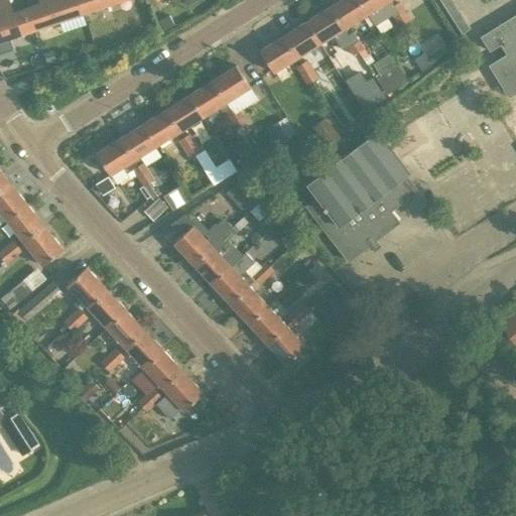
[(0,0),(0,40),(9,38),(34,29),(27,8),(14,12),(9,0),(0,0)]
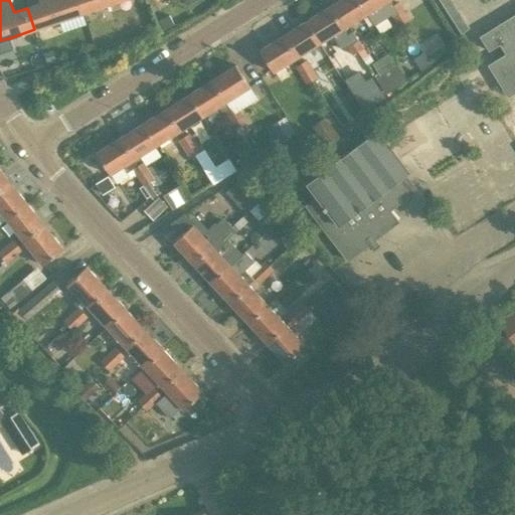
[(39,0),(40,3),(27,8),(34,29),(58,21),(83,13),(78,0),(39,0)]
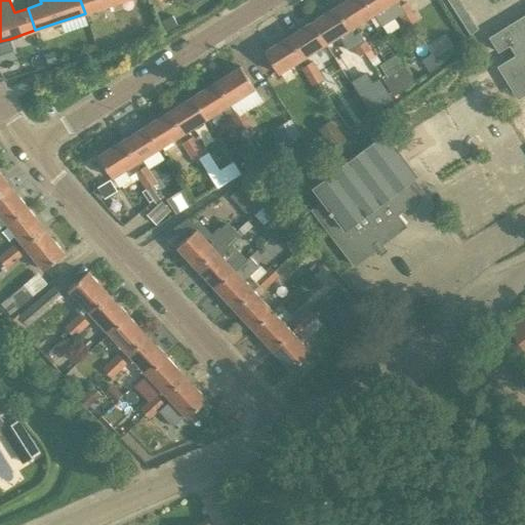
[(80,0),(85,13),(110,4),(123,0),(80,0)]
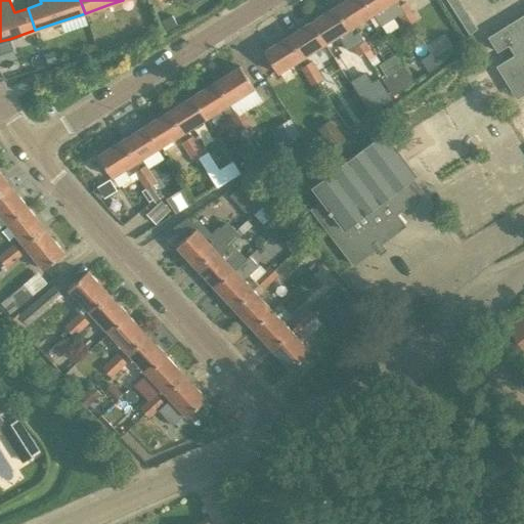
[(363,0),(346,0),(336,7),(349,29),(373,13),(363,0)]
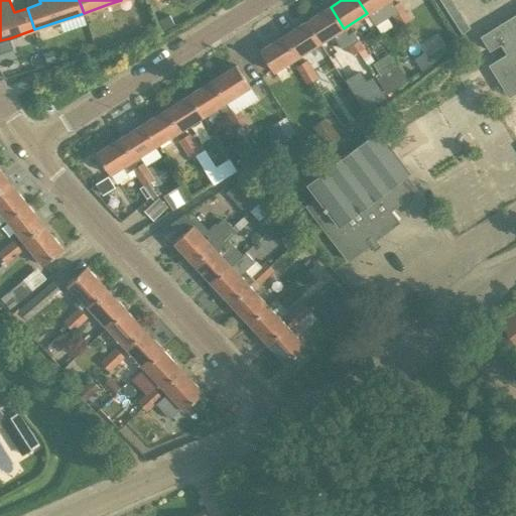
[(393,5),(390,0),(358,0),(367,13),(373,22),(375,25),(391,15),(388,8),(393,5)]
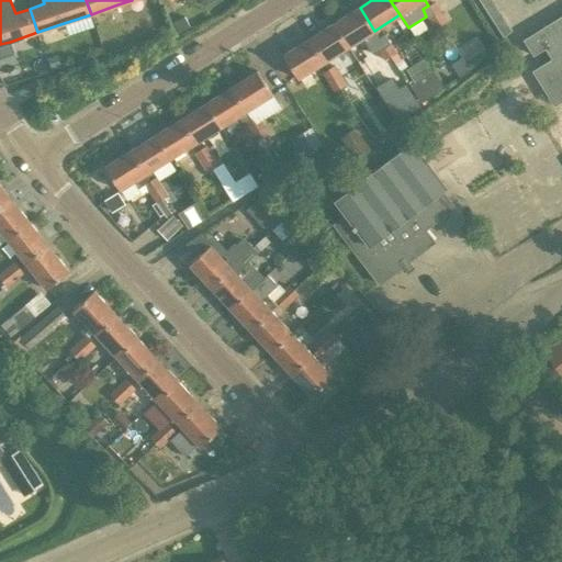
[(561,0),(538,0),(539,0),(561,0),(561,15),(524,40),(534,55),(546,48),(552,58),(532,70),(554,105),(561,100),(561,0)]
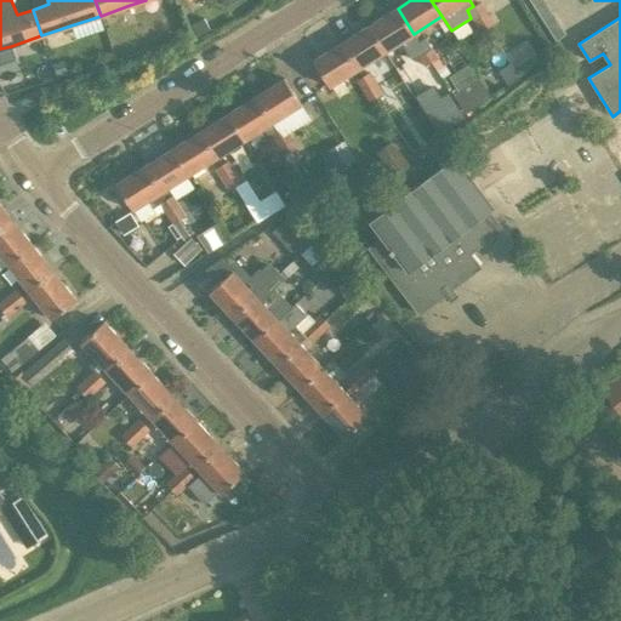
[(471,18),(473,21),(488,12),(480,1),(473,6),(467,10),(471,18)]
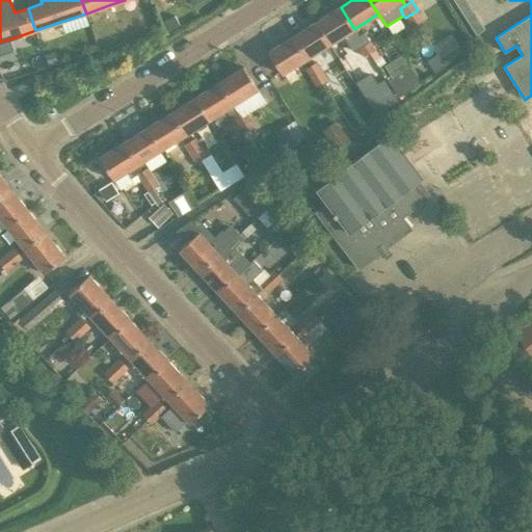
[(341,7),(317,22),(330,44),(354,29),(341,7)]
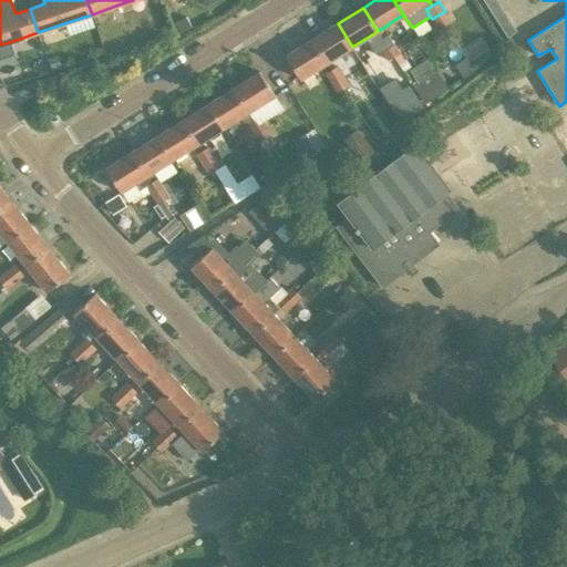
[(439,29),(440,28),(444,24),(451,20),(445,11),(432,19),(439,29)]
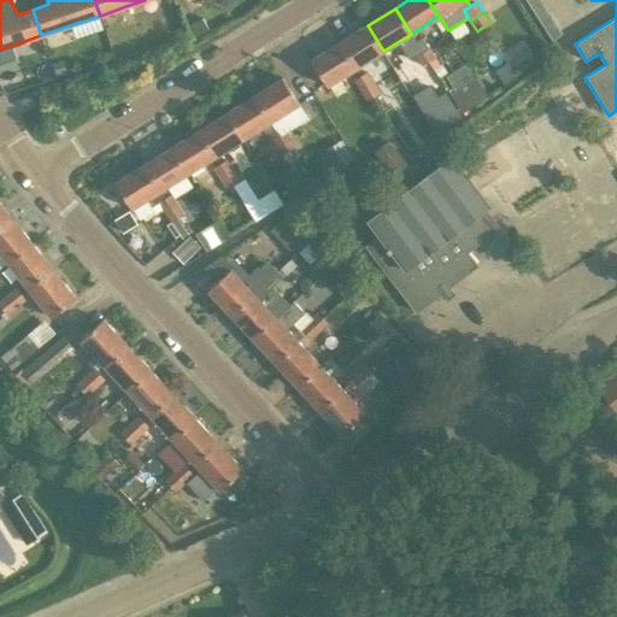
[(368,25),(340,42),(356,68),(383,51),(368,25)]
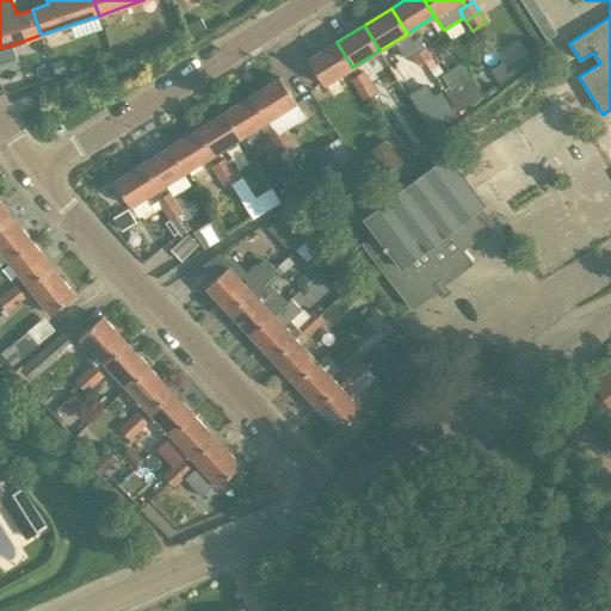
[(405,44),(412,55),(425,47),(418,36),(405,44)]
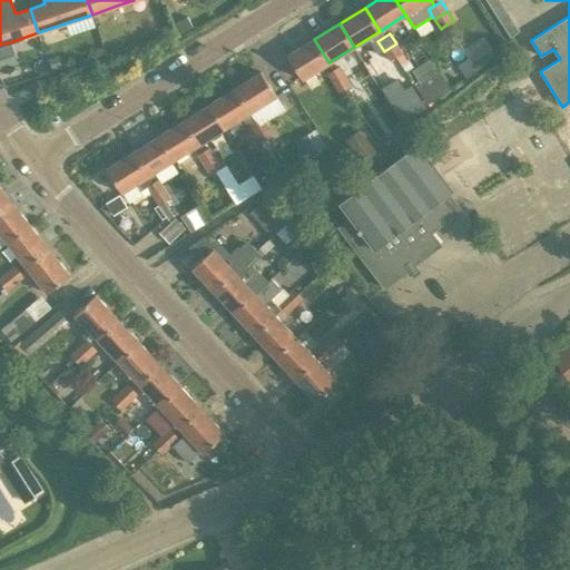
[(328,62),(314,39),(288,56),(303,79),(328,62)]
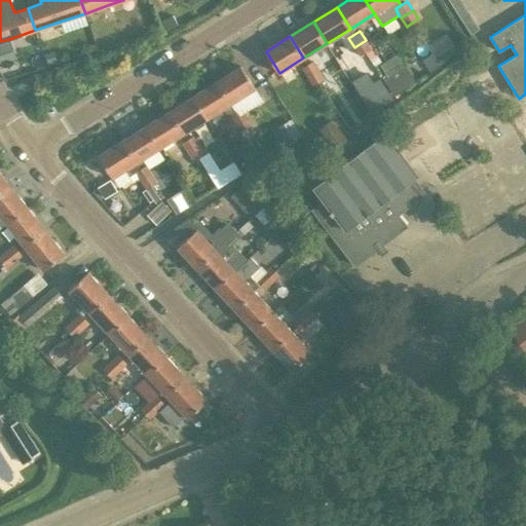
[(366,40),(354,47),(360,57),(371,48),(366,40)]
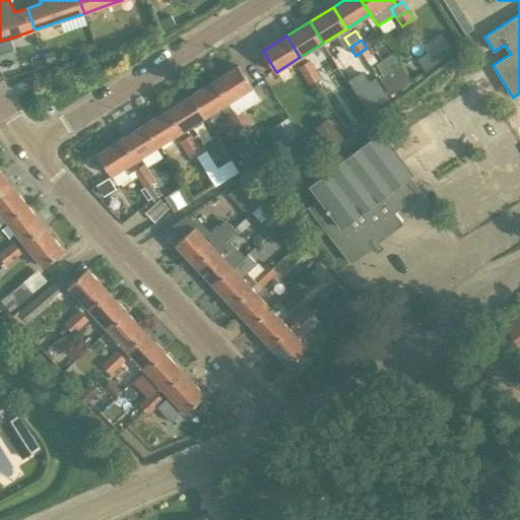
[(298,67),(304,76),(315,69),(310,60),(298,67)]
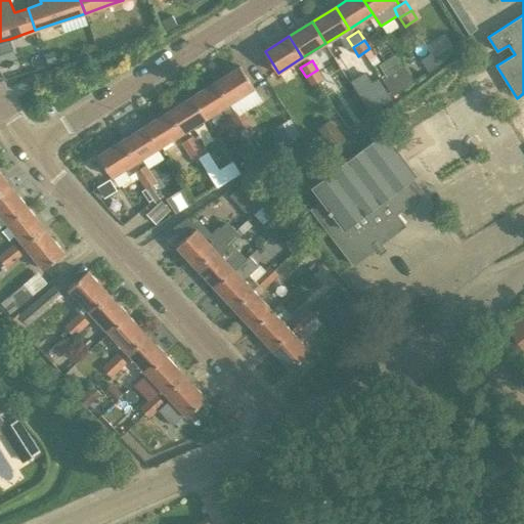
[(387,77),(383,79),(393,95),(415,82),(404,66),(387,77)]
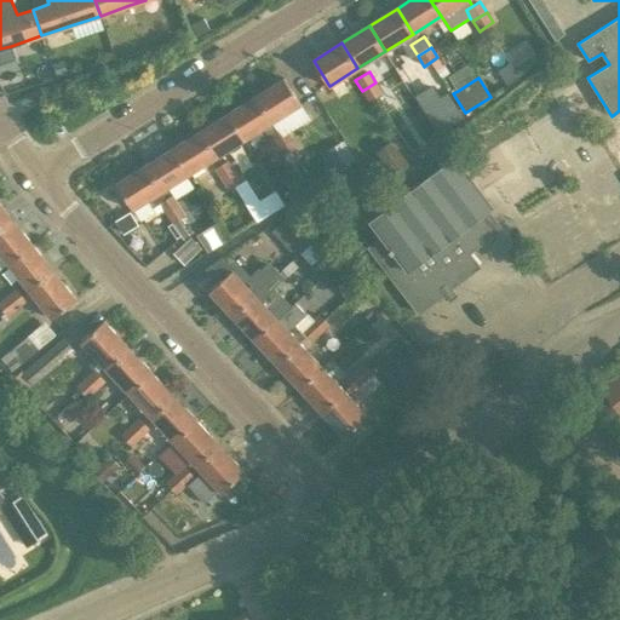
[(283,79),(256,97),(271,122),(300,104),(283,79)]
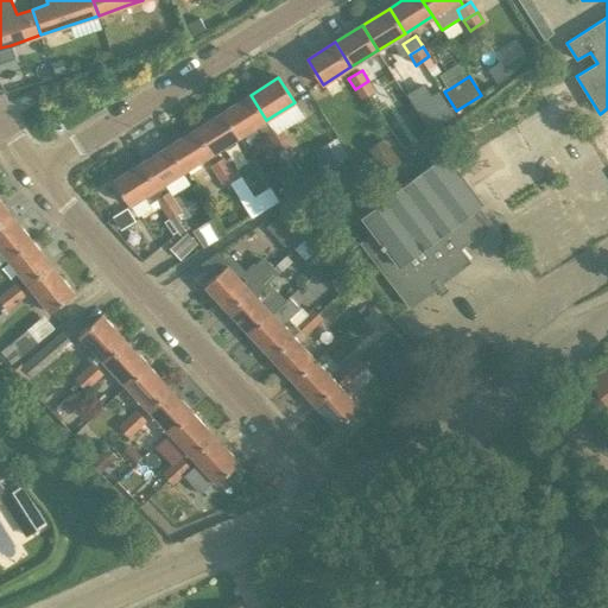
[(368,81),(355,89),(361,99),(374,90),(368,81)]
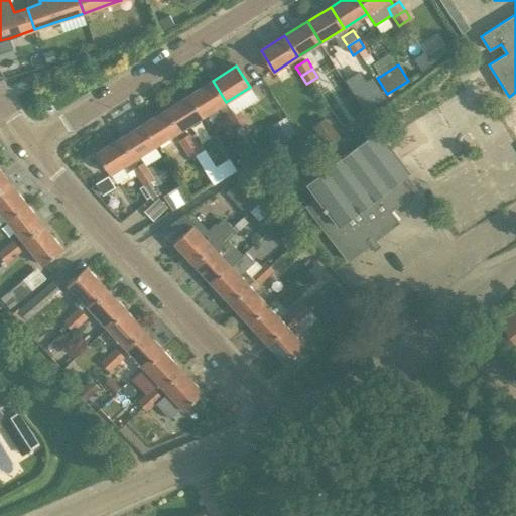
[(379,104),(366,82),(359,72),(345,81),(365,113),(379,104)]
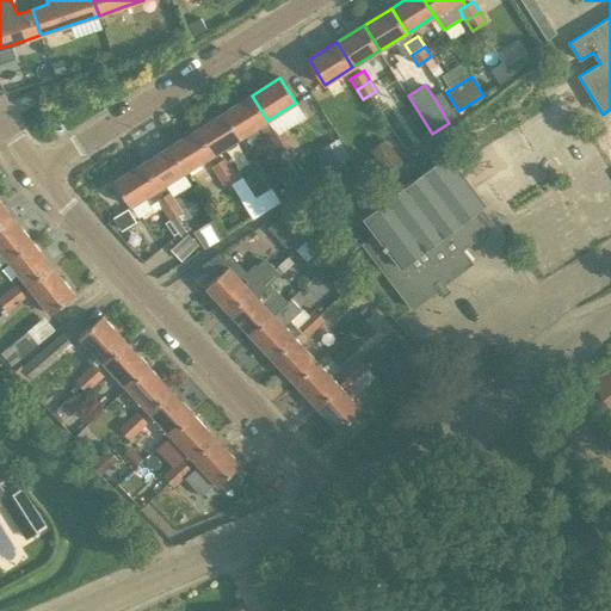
[(252,96),(224,112),(241,137),(267,121),(252,96)]
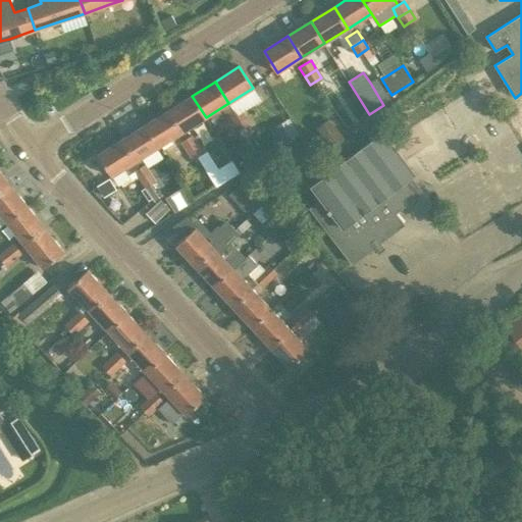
[(192,96),(168,110),(183,133),(206,117),(192,96)]
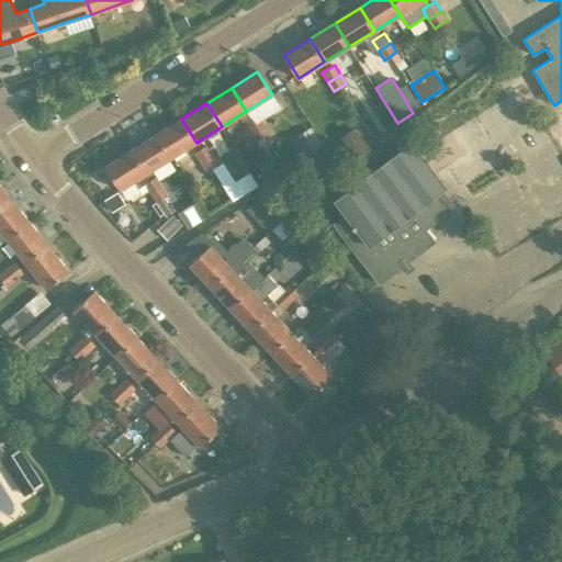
[(245,121),(250,131),(263,124),(257,113),(245,121)]
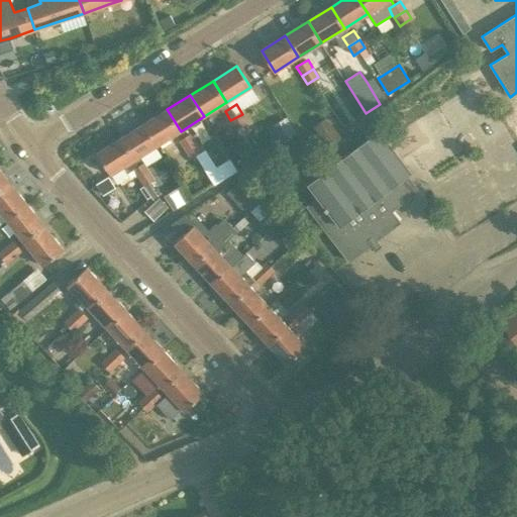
[(167,109),(143,124),(158,145),(181,131),(167,109)]
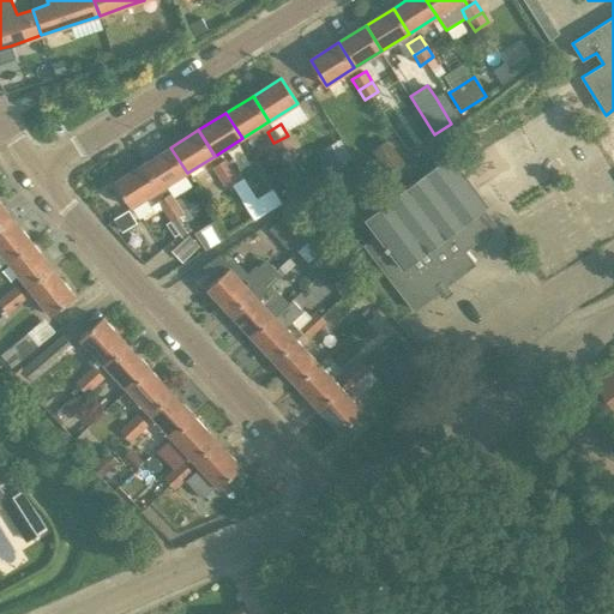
[(288,136),(274,143),(280,152),(294,144),(288,136)]
